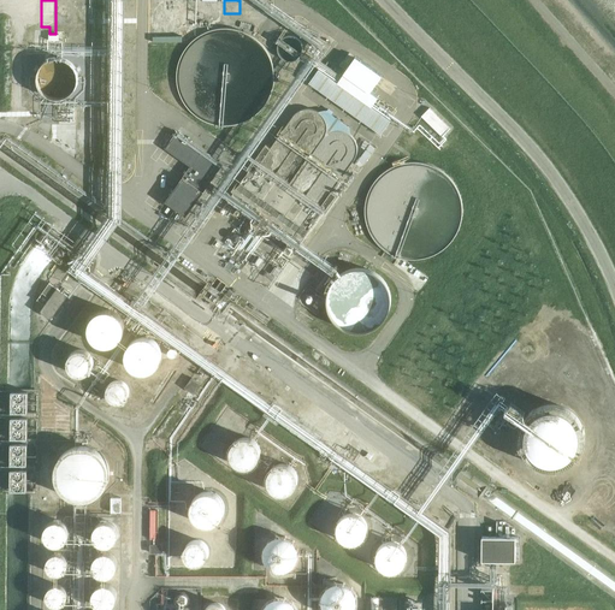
[(418,125),(444,146),(455,132),(429,112),(418,125)]
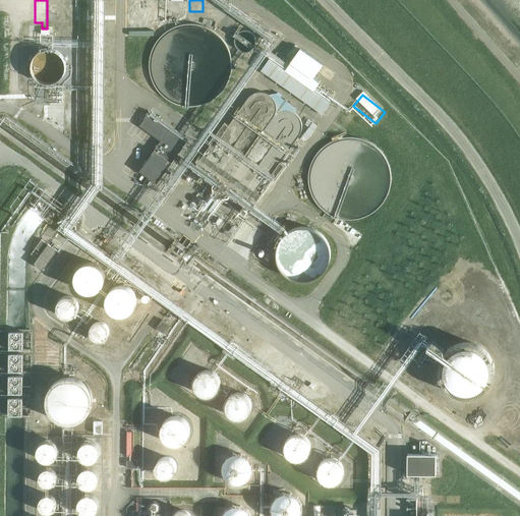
[(153,156),(170,168),(187,145),(148,117),(138,130),(160,146),(153,156)]
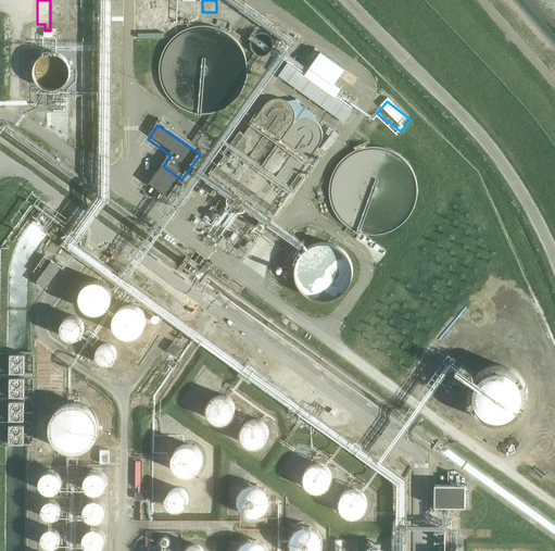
[(333,135),(322,154),(327,158),(339,138),(333,135)]
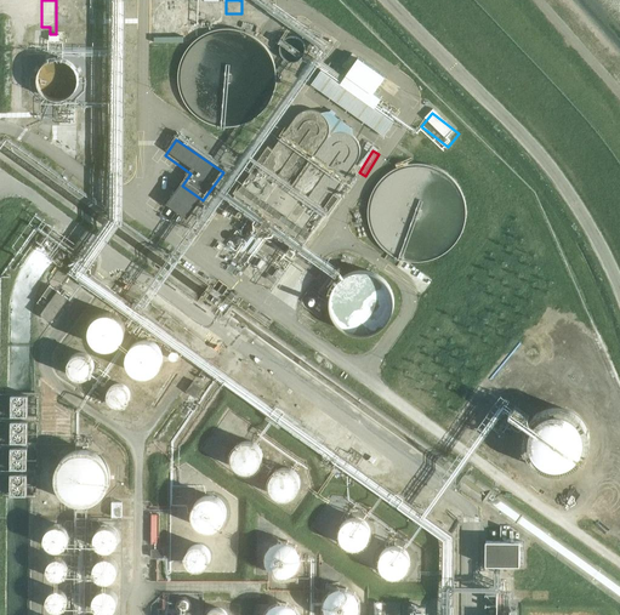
[(203,200),(182,186),(158,220),(178,234),(203,200)]
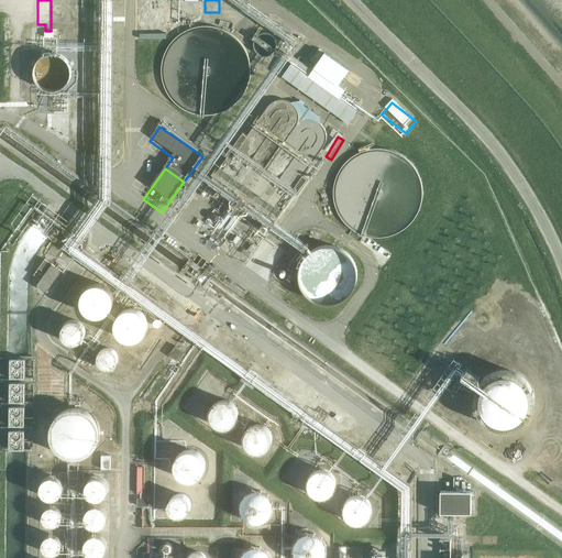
[(266,237),(273,230),(267,223),(261,230),(266,237)]
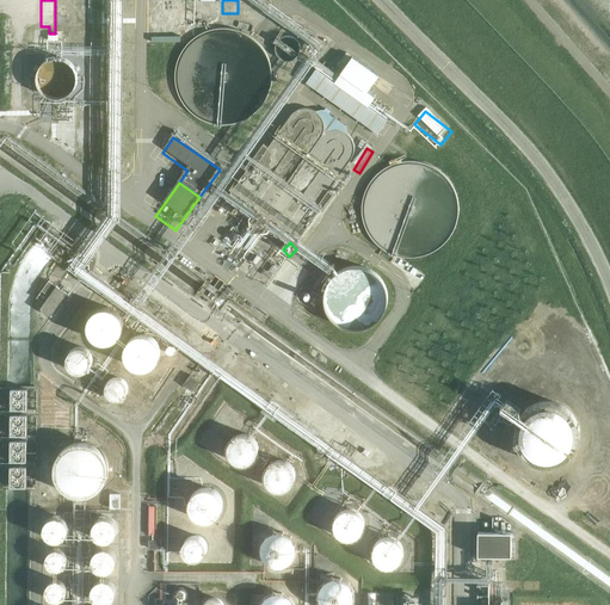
[(80,260),(74,271),(92,279),(98,267),(80,260)]
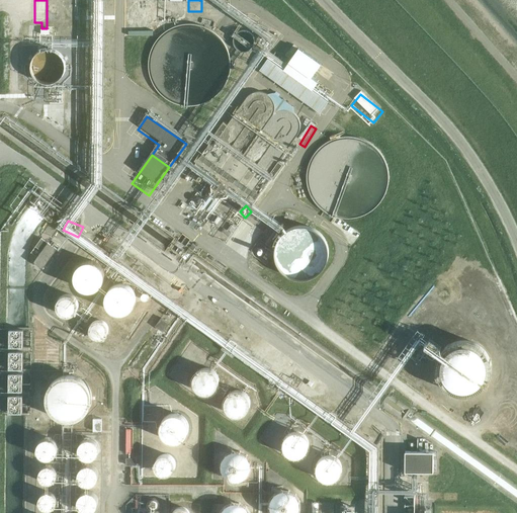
[(49,265),(62,249),(53,242),(39,259),(49,265)]
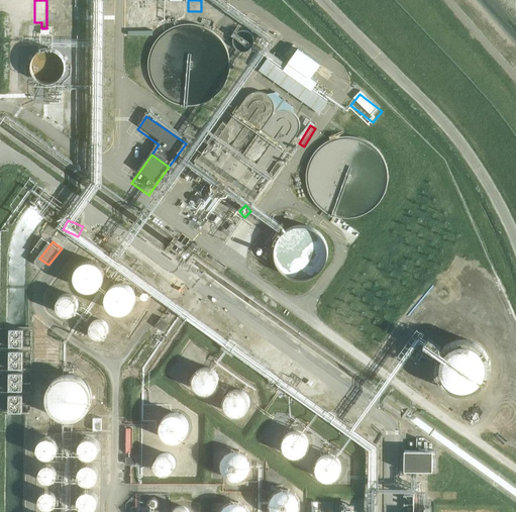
[(37,260),(34,266),(45,272),(48,266),(37,260)]
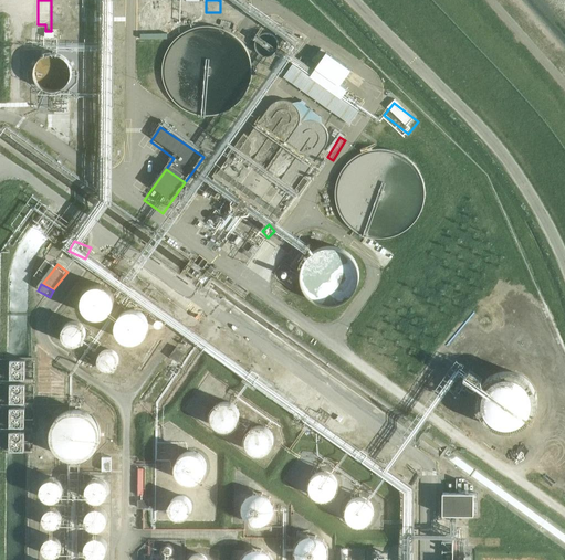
[(113,308),(113,305),(113,300),(112,297),(110,295),(107,292),(104,289),(101,287),(97,287),(94,286),(92,287),(89,288),(84,291),(82,293),(80,295),(79,298),(77,302),(77,305),(77,308),(79,312),(80,315),(82,317),(85,319),(89,321),(92,323),(95,323),(98,323),(102,321),(105,319),(107,318),(110,315),(112,312),(113,308)]
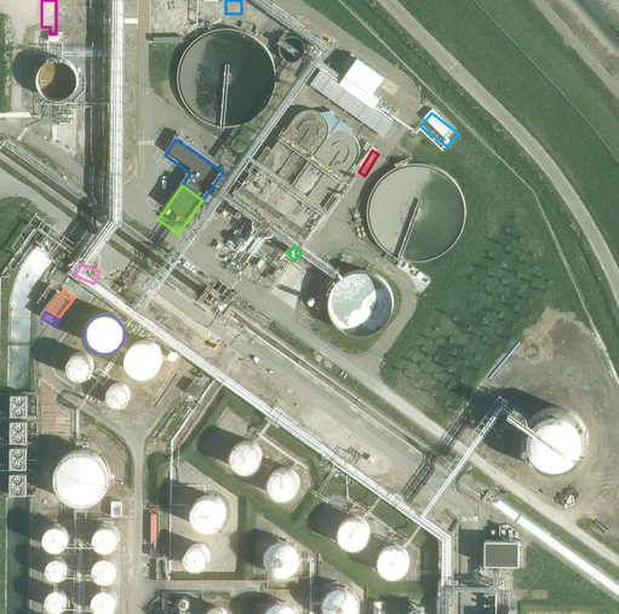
[(159,365),(159,361),(159,359),(158,355),(156,351),(155,349),(152,346),(148,344),(144,343),(142,343),(138,343),(135,344),(131,345),(129,348),(126,350),(124,354),(122,357),(122,361),(122,365),(124,367),(125,371),(127,373),(130,376),(133,378),(138,379),(141,379),(143,379),(148,378),(150,377),(154,374),(156,372),(158,368),(159,365)]
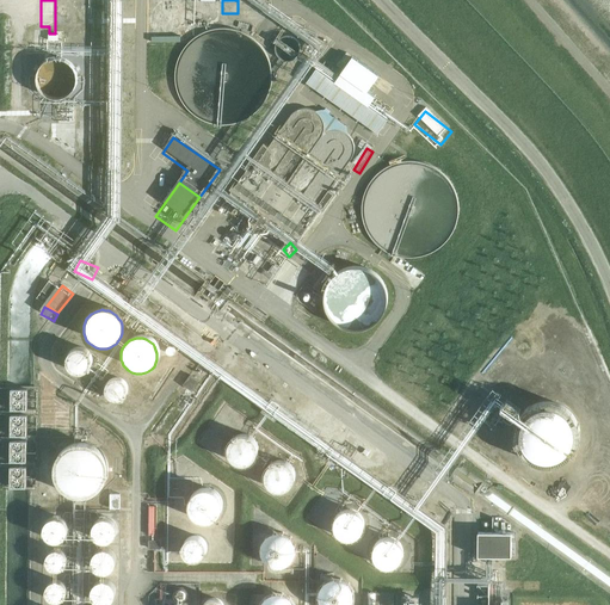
[(90,369),(91,366),(90,364),(90,360),(88,359),(86,357),(85,355),(82,353),(78,352),(73,352),(71,353),(67,356),(65,358),(63,359),(63,363),(62,365),(62,368),(63,370),(65,372),(66,376),(71,378),(75,380),(78,380),(81,380),(84,377),(86,376),(88,374),(90,371),(90,369)]
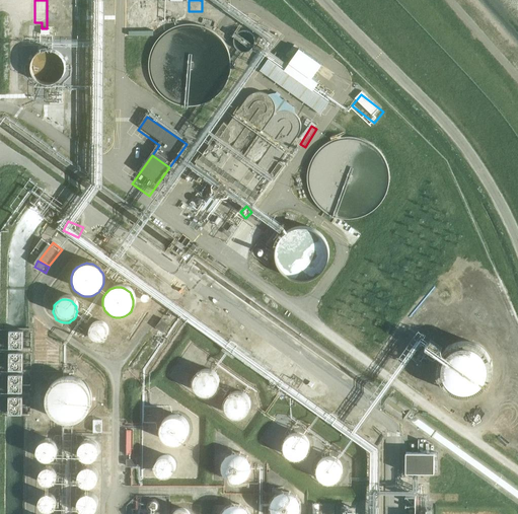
[(106,339),(106,337),(106,335),(105,333),(103,329),(101,327),(98,326),(96,326),(94,326),(92,327),(89,329),(87,333),(87,336),(87,340),(88,342),(89,343),(90,344),(92,346),(96,346),(97,346),(100,346),(103,344),(105,341),(106,339)]
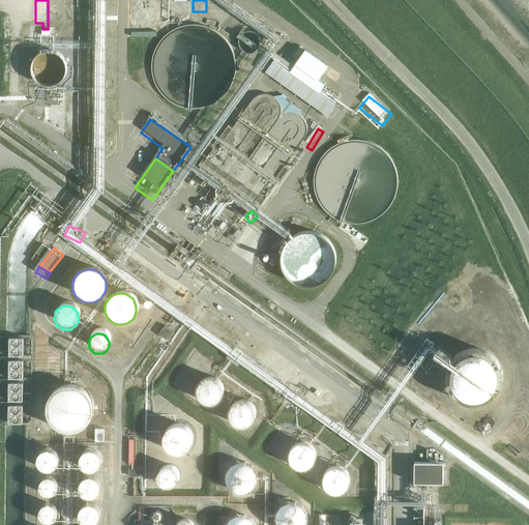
[(499,383),(500,378),(499,373),(498,369),(496,363),(493,359),(488,356),(485,354),(478,352),(473,351),(468,351),(463,353),(458,356),(453,359),(449,363),(447,368),(446,373),(445,378),(446,383),(447,388),(449,392),(452,397),(457,401),(462,404),(467,405),(472,406),(477,405),(482,404),(487,402),(492,398),(495,394),(498,389),(499,383)]
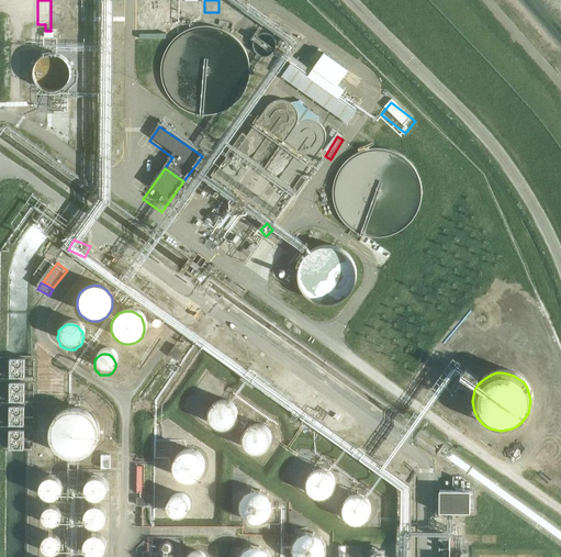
[(233,419),(234,415),(233,412),(233,410),(231,408),(229,405),(225,402),(223,402),(220,401),(215,402),(213,403),(211,404),(209,407),(206,410),(206,412),(205,415),(205,418),(206,420),(209,424),(211,426),(213,427),(215,429),(219,430),(221,430),(224,429),(226,427),(229,425),(231,423),(233,421),(233,419)]
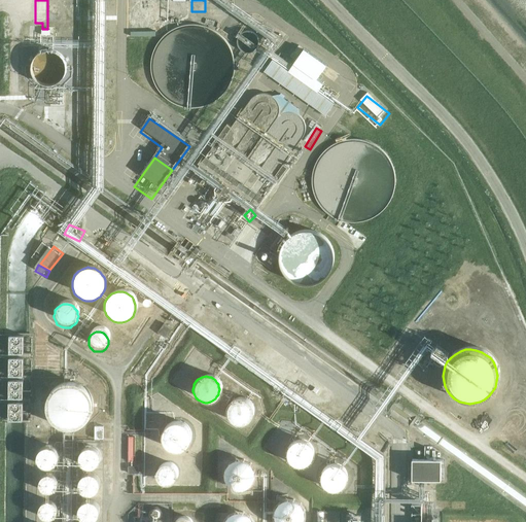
[(92,413),(93,408),(92,403),(91,398),(89,394),(85,390),(82,387),(78,385),(73,384),(68,383),(64,384),(59,385),(55,387),(51,390),(48,394),(46,398),(44,402),(44,407),(44,411),(45,416),(47,420),(50,424),(56,427),(59,429),(63,431),(67,431),(72,431),(76,430),(80,428),(85,425),(89,421),(91,417),(92,413)]
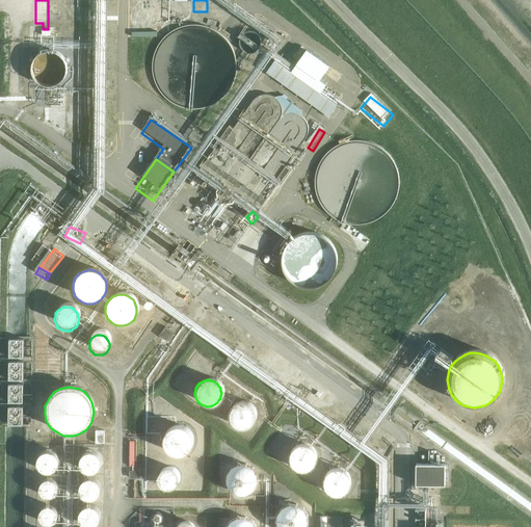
[(255,420),(255,418),(255,416),(254,413),(253,411),(250,409),(247,406),(244,405),(242,405),(240,405),(237,406),(233,409),(232,411),(230,413),(229,417),(230,420),(230,422),(233,426),(234,428),(236,429),(239,430),(241,430),(243,430),(246,429),(248,428),(250,427),(253,425),(254,422),(255,420)]
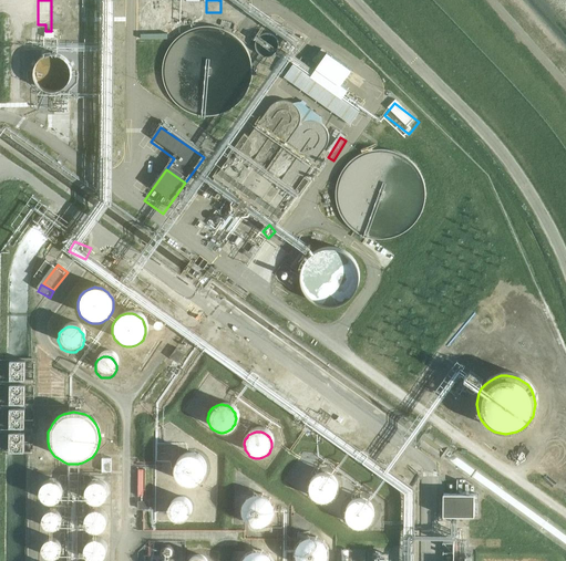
[(204,476),(204,473),(204,469),(203,466),(202,464),(199,461),(198,459),(195,458),(193,457),(189,456),(186,456),(183,457),(179,458),(177,460),(175,463),(173,466),(172,468),(172,471),(172,475),(173,478),(174,480),(176,482),(177,485),(181,487),(183,488),(187,489),(191,488),(193,488),(196,487),(199,485),(201,482),(203,479),(204,476)]
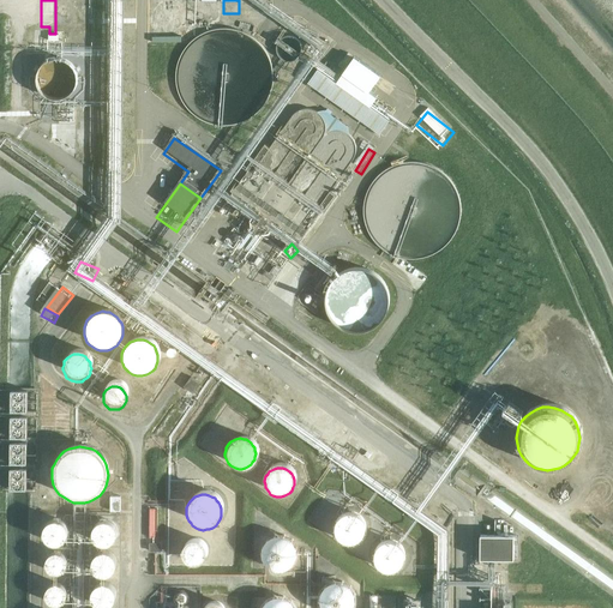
[(364,534),(364,531),(364,528),(362,525),(361,522),(360,519),(355,517),(354,516),(349,515),(347,515),(343,516),(341,517),(337,519),(335,522),(334,524),(332,528),(332,530),(332,534),(334,536),(335,540),(336,542),(338,543),(341,545),(344,547),(347,547),(350,547),(353,546),(355,545),(359,542),(361,540),(362,537),(364,534)]
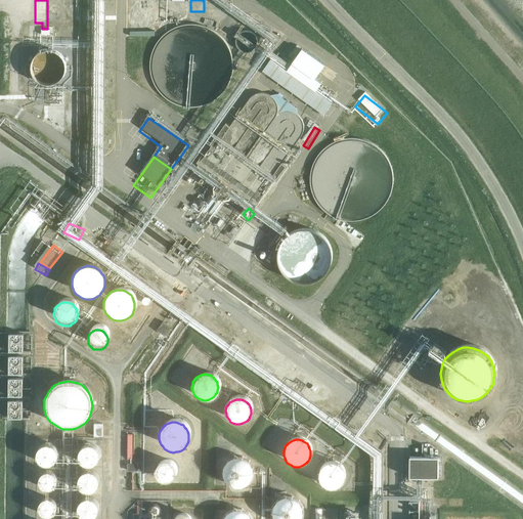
[(57,458),(57,455),(56,451),(55,448),(53,446),(51,445),(48,444),(45,444),(44,445),(42,446),(40,447),(39,448),(38,450),(37,455),(38,459),(39,462),(41,463),(43,464),(46,465),(50,465),(52,464),(54,463),(55,461),(56,459),(57,458)]
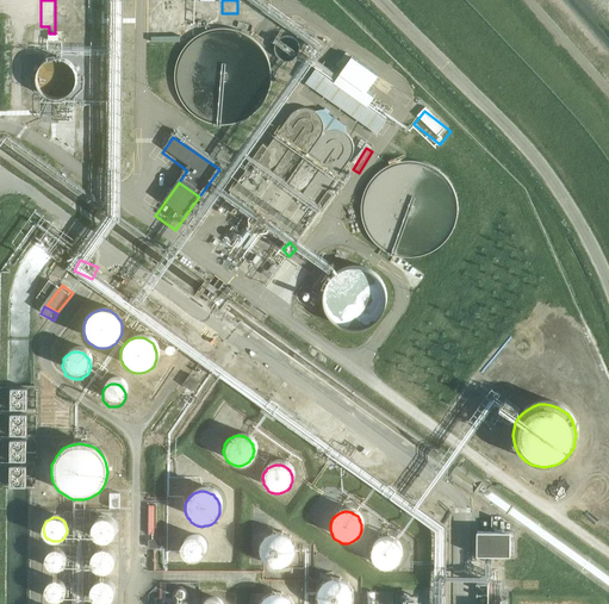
[(115,533),(116,530),(115,525),(112,522),(109,520),(106,518),(104,518),(100,518),(98,520),(95,521),(94,522),(93,524),(92,527),(92,529),(92,534),(94,537),(95,539),(98,540),(103,542),(105,541),(107,541),(111,539),(113,537),(115,535),(115,533)]
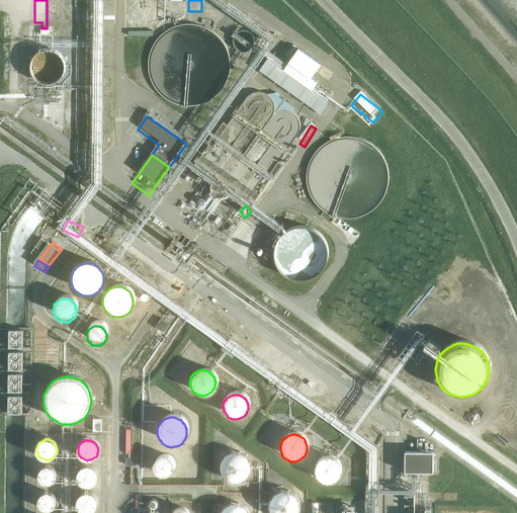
[(418,477),(439,477),(439,448),(411,448),(411,453),(407,453),(406,473),(418,473),(418,477)]
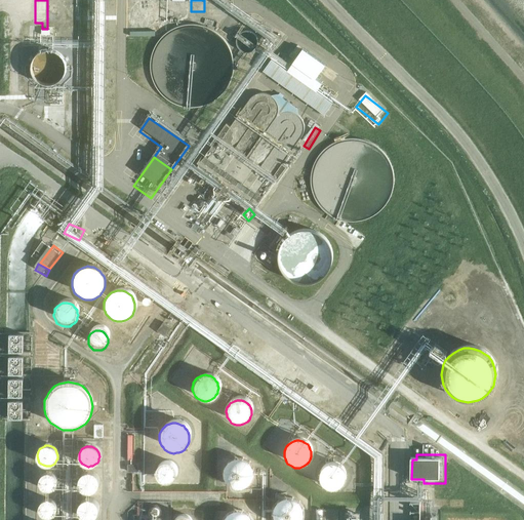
[(251,479),(251,475),(251,472),(250,469),(249,467),(247,464),(244,462),(242,461),(238,460),(236,460),(233,460),(229,461),(228,462),(225,464),(222,467),(220,469),(219,472),(219,475),(219,478),(220,481),(222,484),(224,486),(227,489),(230,490),(232,491),(235,491),(238,491),(242,490),(244,489),(247,487),(249,484),(250,482),(251,479)]
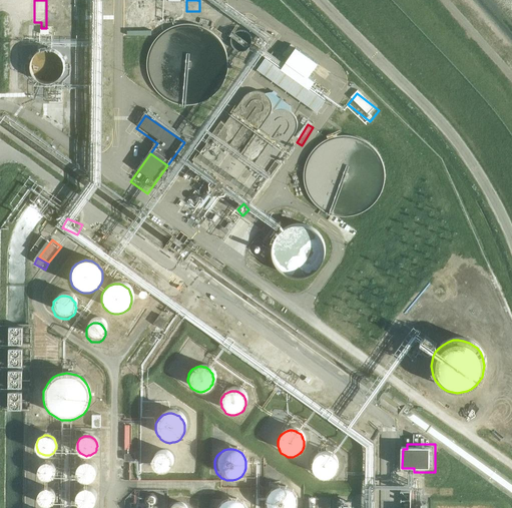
[(337,469),(337,466),(336,462),(335,460),(334,458),(332,456),(329,455),(327,454),(325,454),(322,454),(320,454),(318,456),(316,457),(314,459),(313,461),(312,464),(312,466),(312,471),(314,473),(315,475),(316,476),(319,478),(322,479),(324,479),(326,479),(329,478),(331,478),(333,476),(335,474),(336,471),(337,469)]
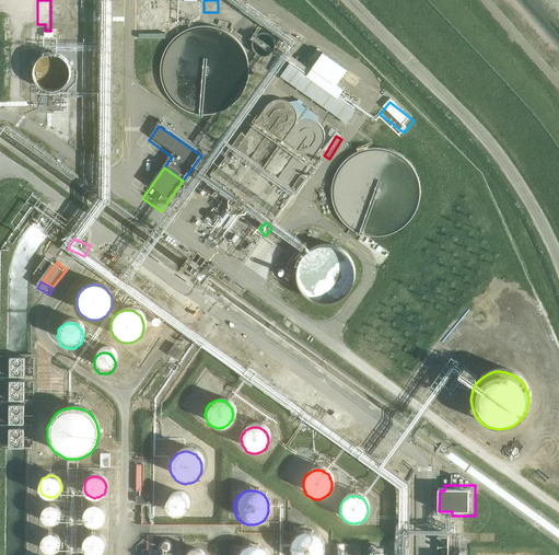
[(188,510),(189,508),(188,506),(188,504),(186,500),(183,498),(179,497),(176,498),(172,500),(170,504),(169,506),(169,508),(169,509),(170,512),(172,515),(174,517),(178,518),(182,518),(184,517),(185,516),(187,513),(188,512),(188,510)]
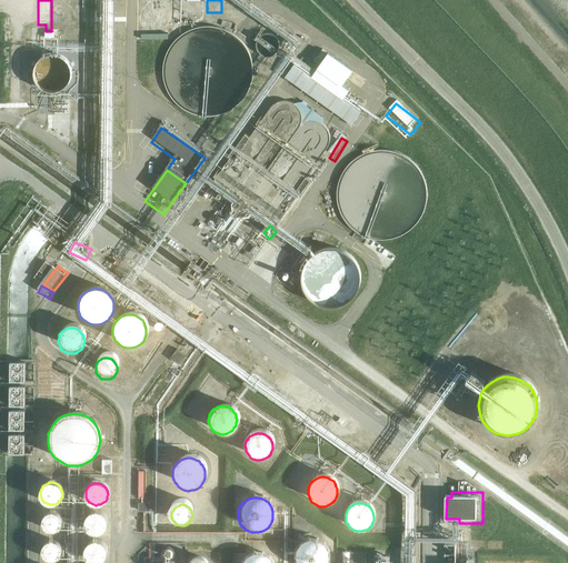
[(63,526),(63,523),(63,520),(61,518),(59,515),(56,514),(53,514),(51,515),(48,518),(47,520),(46,523),(47,526),(48,530),(51,532),(55,532),(58,532),(61,530),(63,526)]
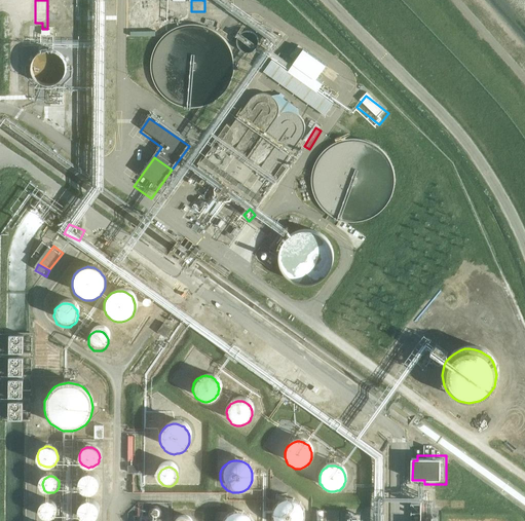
[(99,487),(99,484),(99,481),(98,479),(97,478),(95,476),(91,476),(87,476),(85,478),(83,481),(82,484),(82,485),(83,487),(85,489),(87,491),(90,492),(94,491),(97,490),(99,487)]
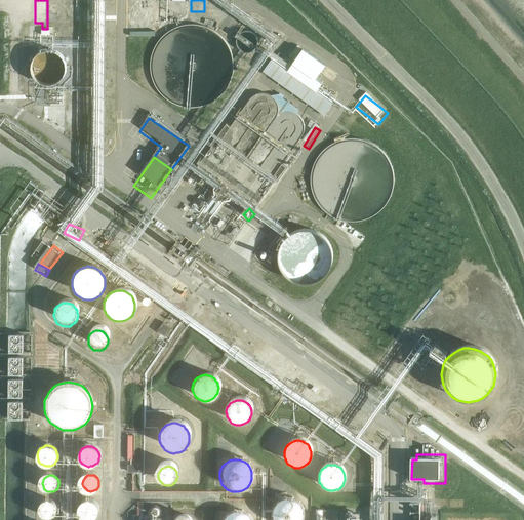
[(301,519),(301,516),(301,512),(300,510),(299,507),(297,505),(295,503),(292,502),(288,500),(286,500),(284,500),(280,501),(277,503),(275,505),(273,507),(272,509),(271,512),(271,515),(271,518),(271,519),(301,519)]
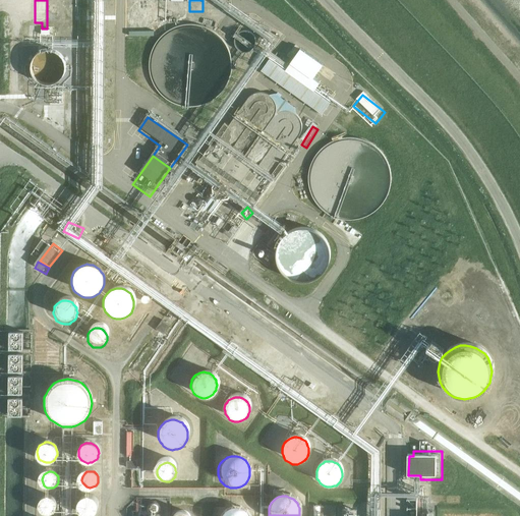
[(57,508),(58,505),(58,503),(56,500),(53,498),(50,497),(46,498),(44,500),(42,502),(42,505),(42,508),(44,511),(45,512),(47,513),(50,513),(53,513),(56,511),(57,508)]
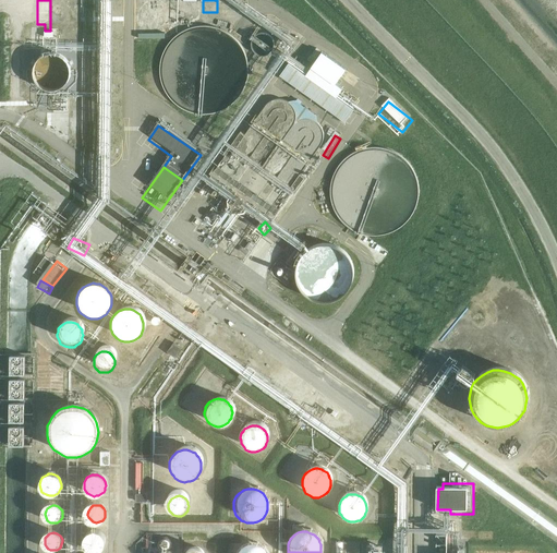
[(107,545),(107,542),(107,539),(105,536),(104,535),(101,533),(98,533),(96,533),(94,535),(92,537),(91,539),(89,542),(91,545),(92,548),(94,550),(95,550),(98,551),(101,550),(104,550),(105,548),(107,545)]
